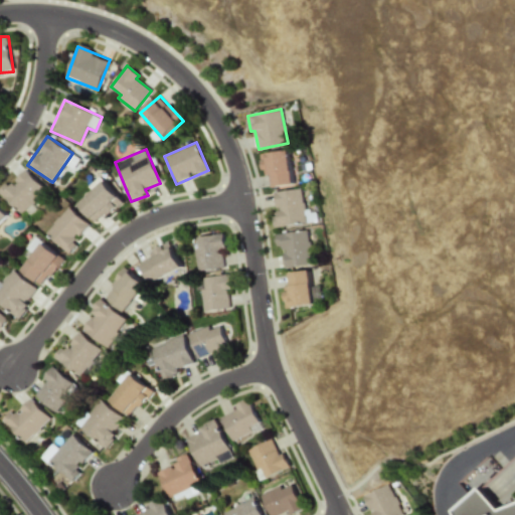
[(294,184),(288,150),(262,154),(267,188),(294,184)]
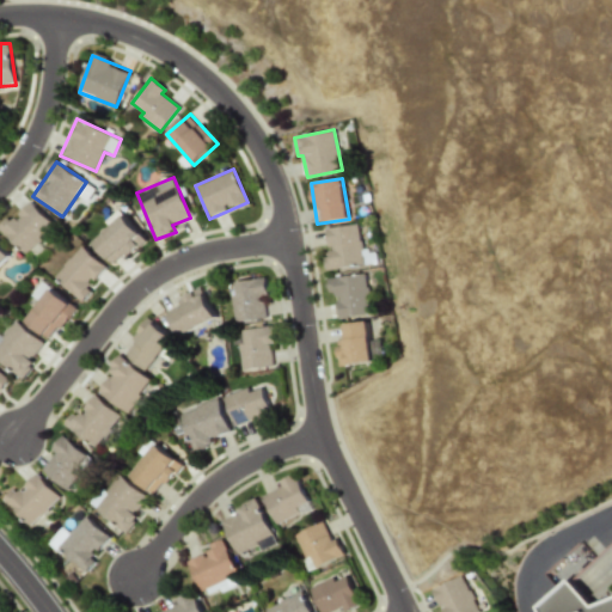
[(0,228),(0,230),(25,255),(54,225),(28,200),(0,228)]
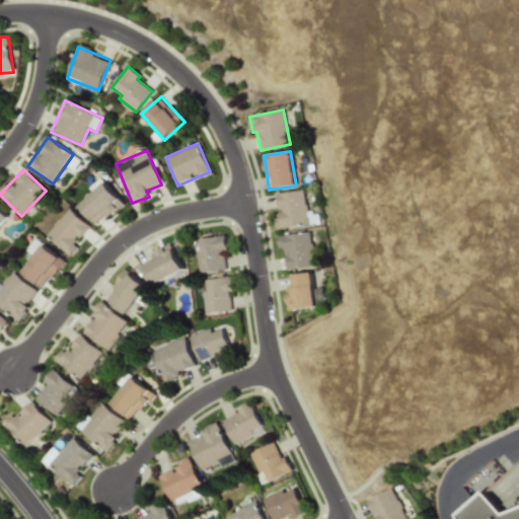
[(93,192),(78,206),(96,226),(122,203),(99,177),(89,188),(93,192)]
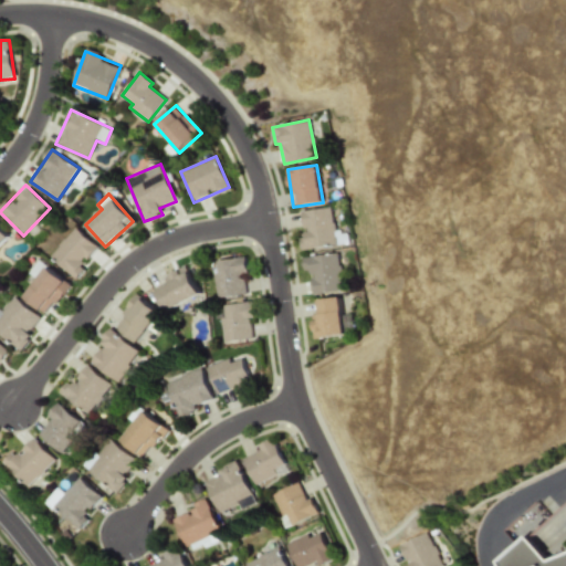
[(301,210),(303,237),(299,237),(300,250),(335,245),(331,208),(301,210)]
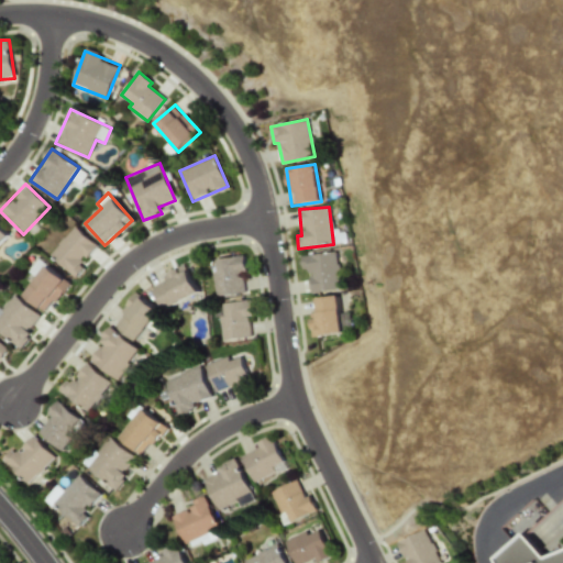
[(0,242),(9,235),(0,225),(0,242)]
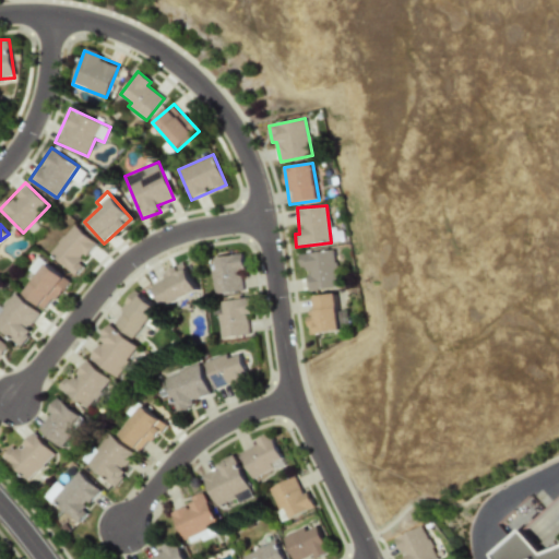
[(75,274),(97,242),(70,224),(48,256),(75,274)]
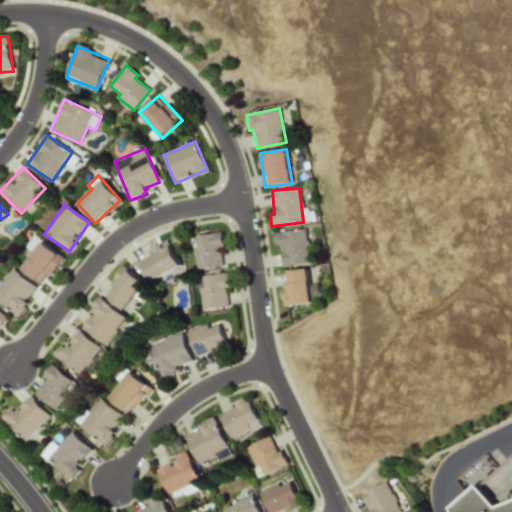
[(282,266),(310,263),(305,228),(272,233),(274,245),(280,244),(282,253),(280,253),(282,266)]
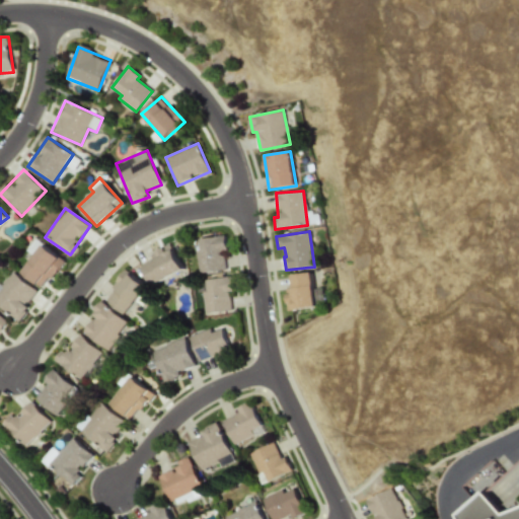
[(198,274),(224,270),(222,250),(226,249),(224,235),(198,239),(199,249),(195,250),(198,274)]
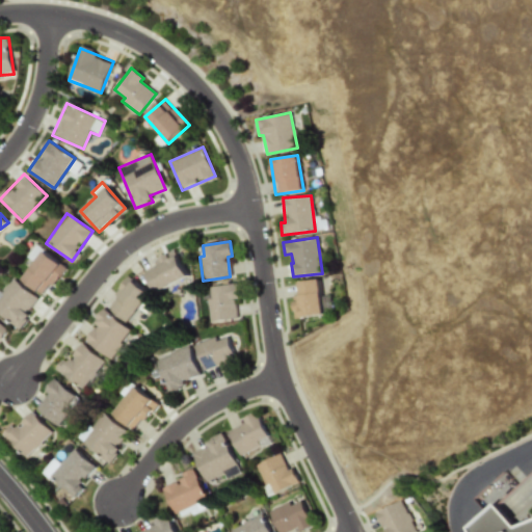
[(26,257),(33,263),(44,250),(35,244),(26,257)]
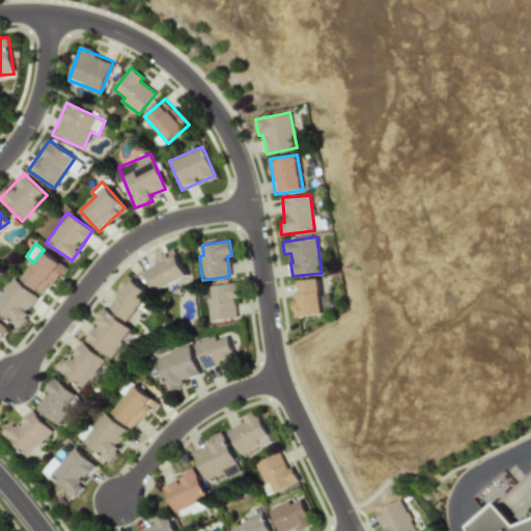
[(65,266),(43,250),(22,280),(45,296),(65,266)]
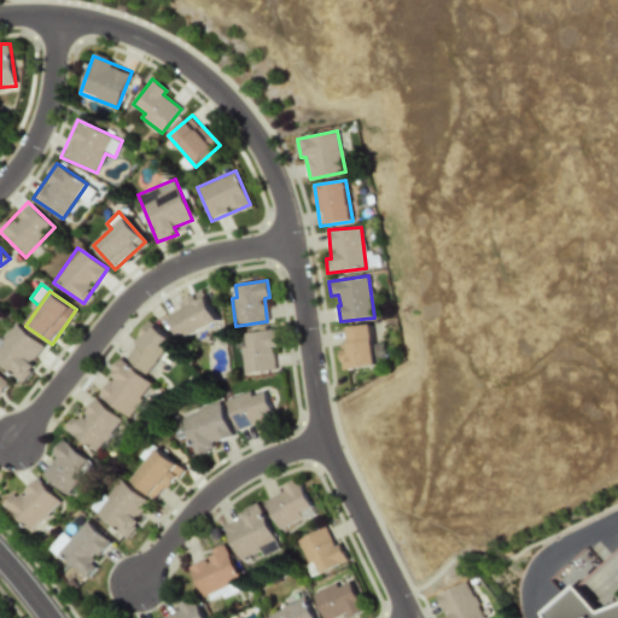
[(217,324),(205,293),(167,309),(179,338),(217,324)]
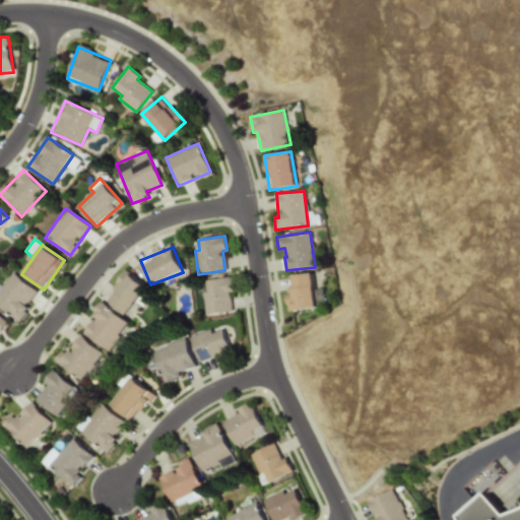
[(106,302),(129,315),(147,284),(124,271),(106,302)]
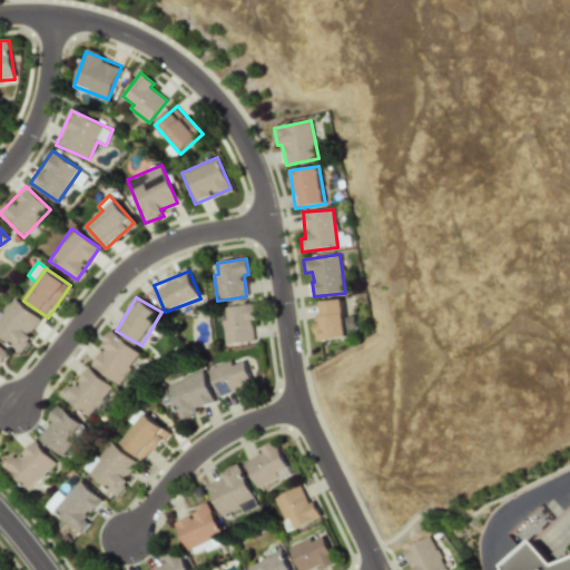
[(0,337),(20,352),(42,320),(12,300),(0,317),(0,337)]
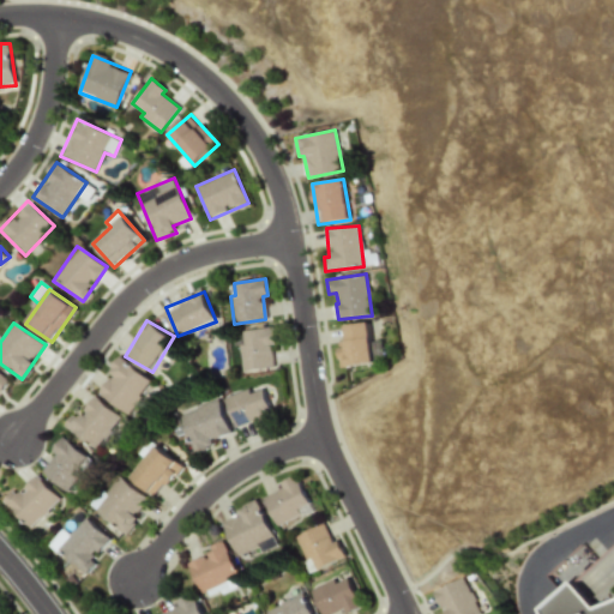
[(373,363),(369,323),(339,325),(342,341),(337,341),(339,367),(373,363)]
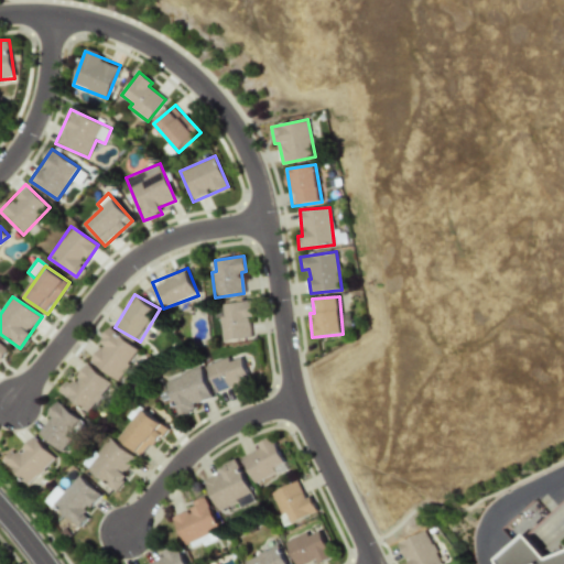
[(223,304),(224,316),(218,317),(223,342),(251,338),(248,317),(252,316),(250,300),(223,304)]
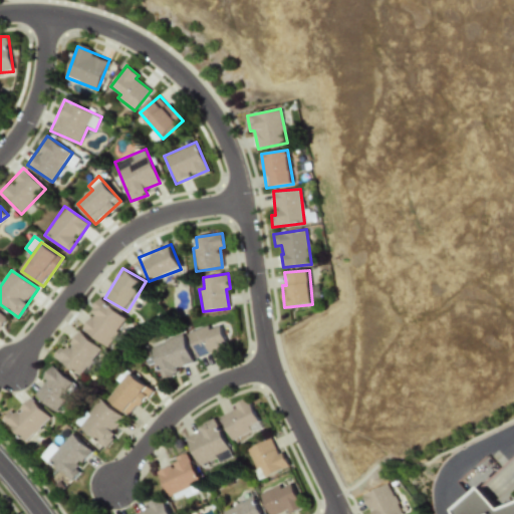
[(82,328),(105,346),(126,319),(99,298),(89,311),(93,315),(82,328)]
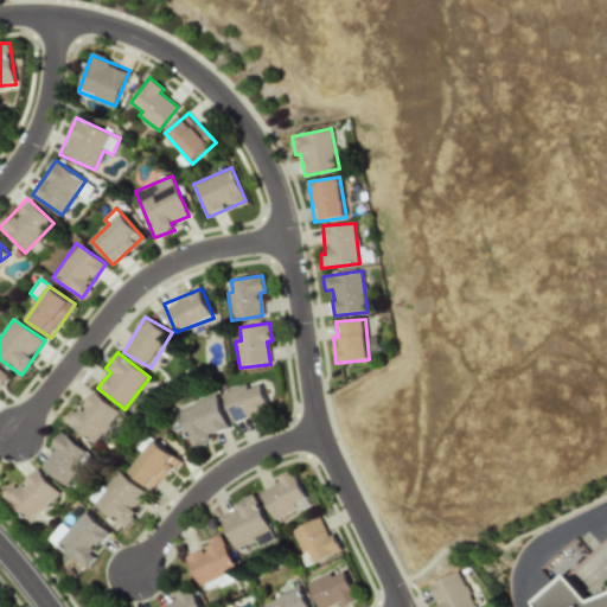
[(231,423),(247,419),(248,421),(269,414),(260,384),(246,389),(244,385),(222,393),(231,423)]
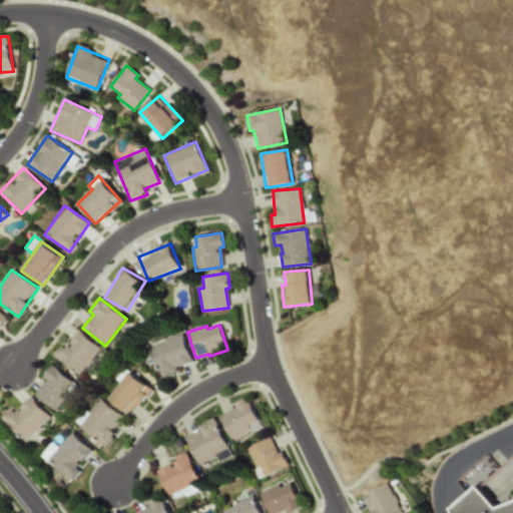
[(78,376),(100,349),(79,332),(66,348),(62,345),(53,356),(78,376)]
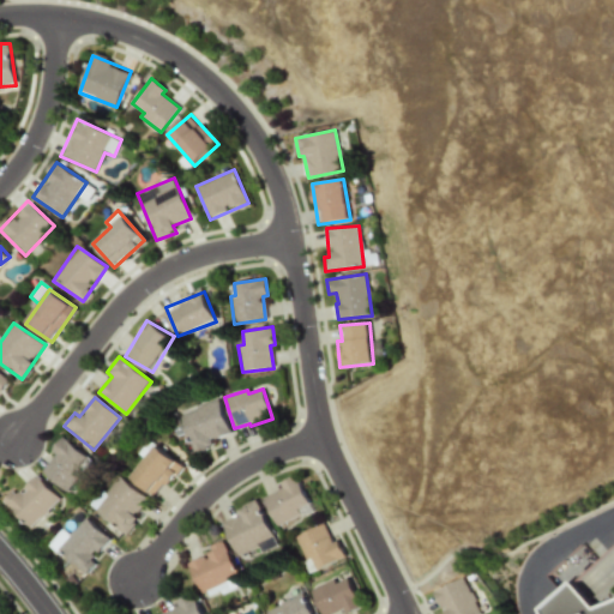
[(230,433),(218,399),(179,415),(193,453),(212,446),(210,440),(230,433)]
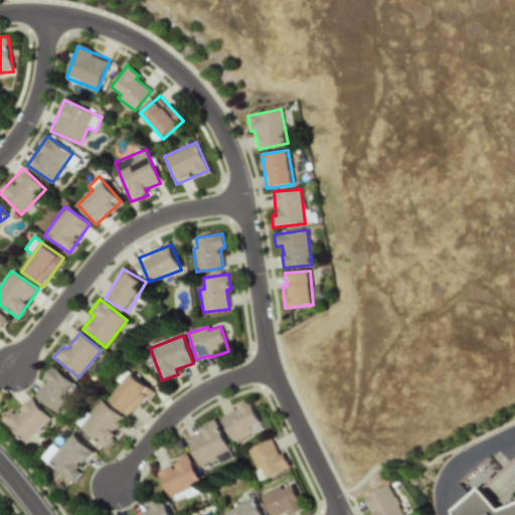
[(42,378),(45,381),(34,395),(55,412),(76,386),(52,366),(42,378)]
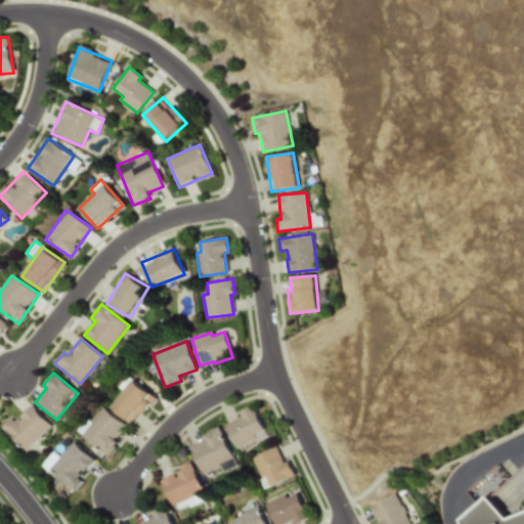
[(132,425),(155,397),(133,380),(112,407),(132,425)]
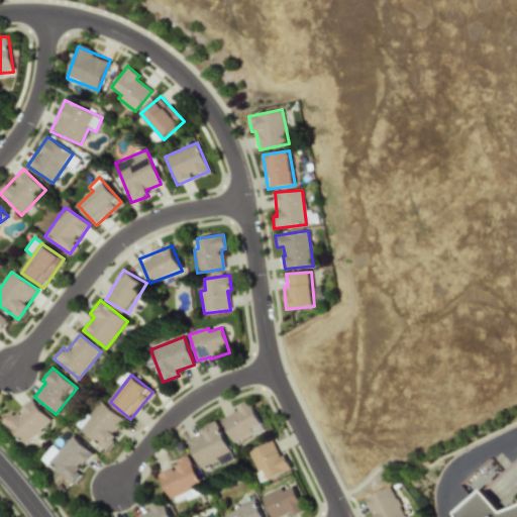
[(221,418),(232,443),(251,434),(249,429),(260,424),(249,400),(235,406),(237,411),(221,418)]
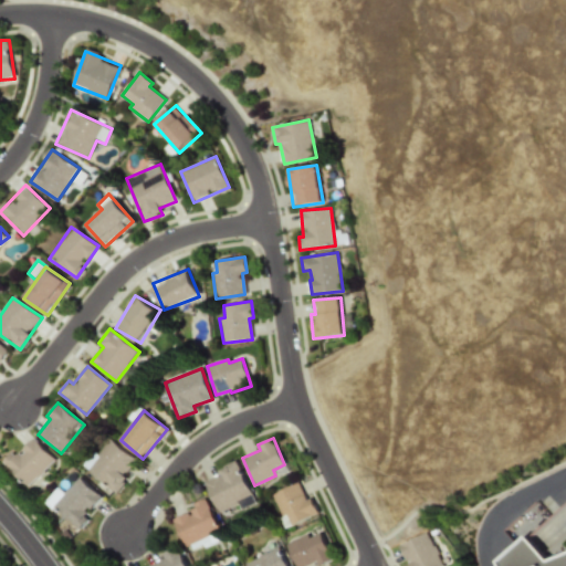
[(19,454),(13,450),(2,462),(29,488),(55,459),(34,439),(19,454)]
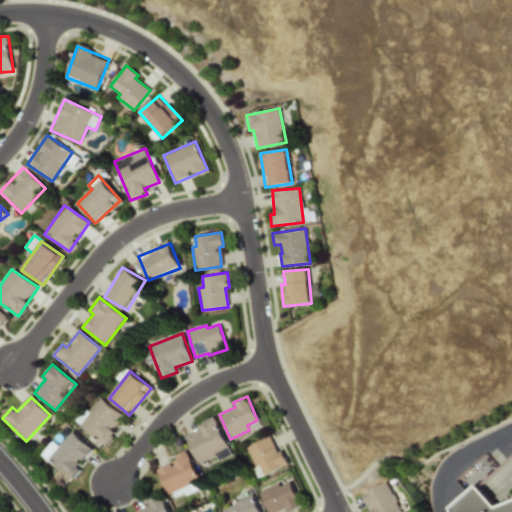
[(123,416),(100,398),(78,425),(105,446),(115,433),(111,430),(123,416)]
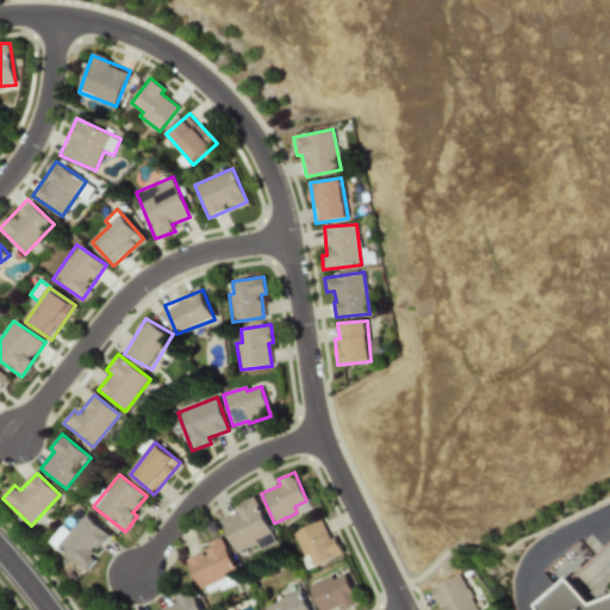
[(235,552),(272,535),(255,500),(218,517),(235,552)]
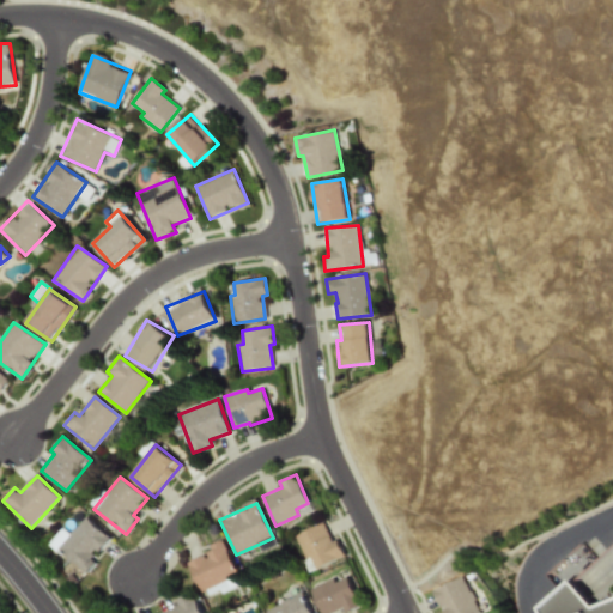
[(109,539),(86,517),(58,547),(85,574),(97,562),(92,557),(109,539)]
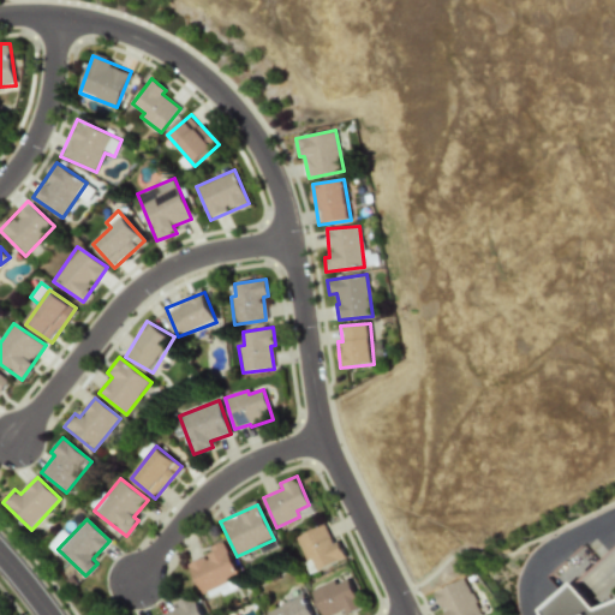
[(310,574),(346,559),(338,541),(332,543),(324,524),(294,537),(310,574)]
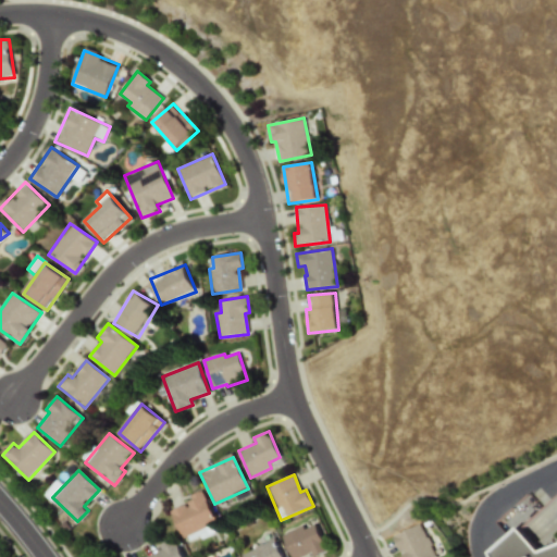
[(192,500),(169,511),(182,539),(215,521),(200,491),(188,496),(192,500)]
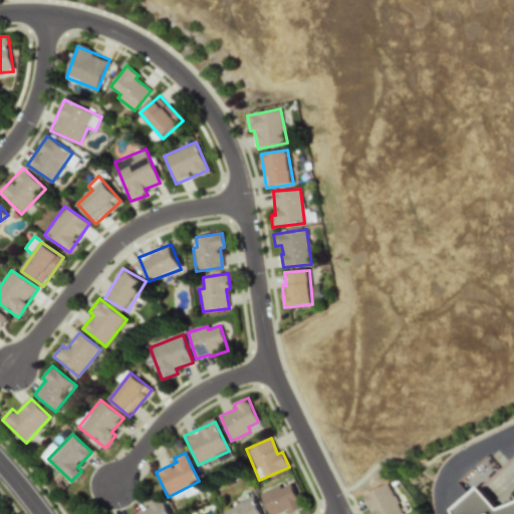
[(260,493),(267,513),(278,513),(288,511),(289,513),(301,509),(292,482),(260,493)]
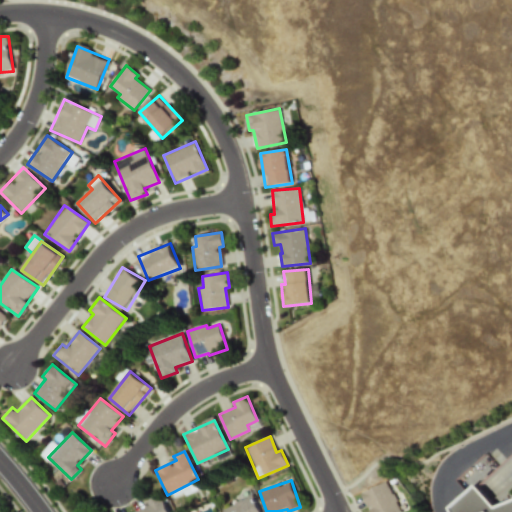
[(369,511),(400,511),(387,481),(361,493),(369,511)]
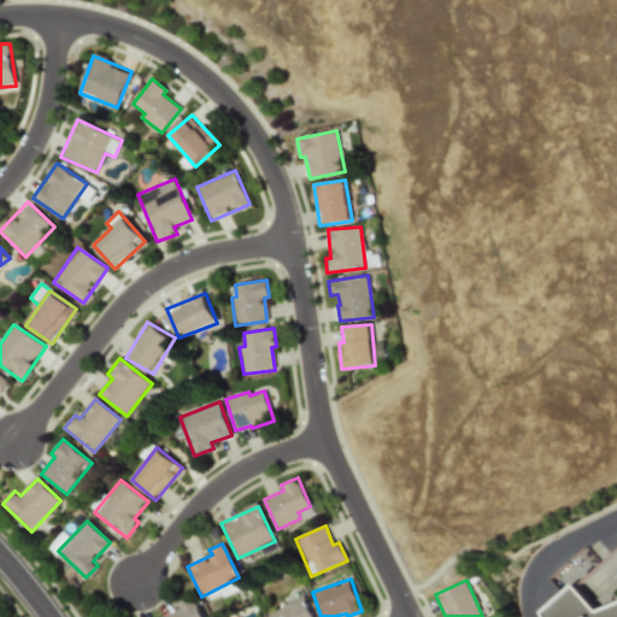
[(575,582),(599,612),(616,604),(616,616),(545,616),(544,611),(575,582)]
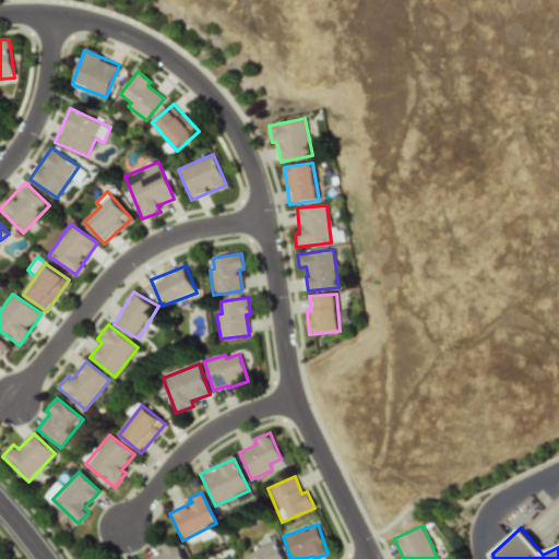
[(182,558),(174,539),(158,547),(161,551),(144,558),(182,558)]
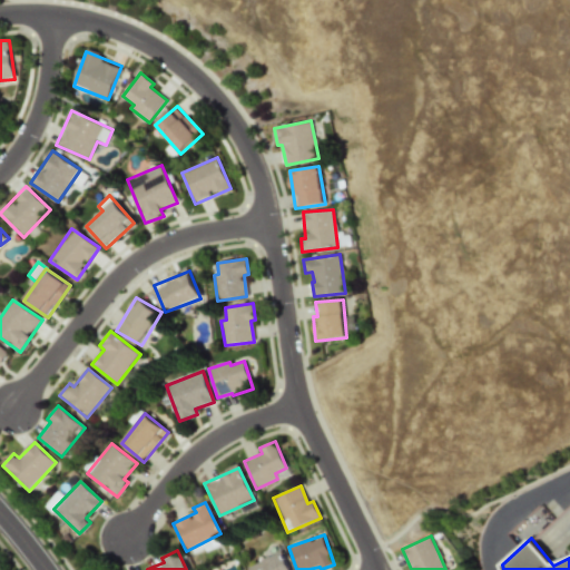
[(288,569),(279,551),(245,568),(246,569),(288,569)]
